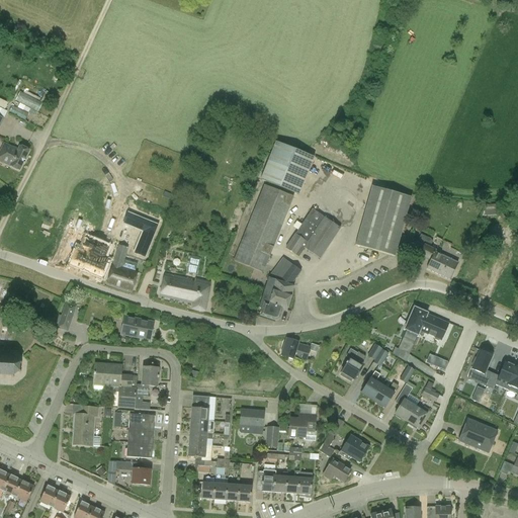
[(37,111),(44,101),(21,90),(15,100),(37,111)]
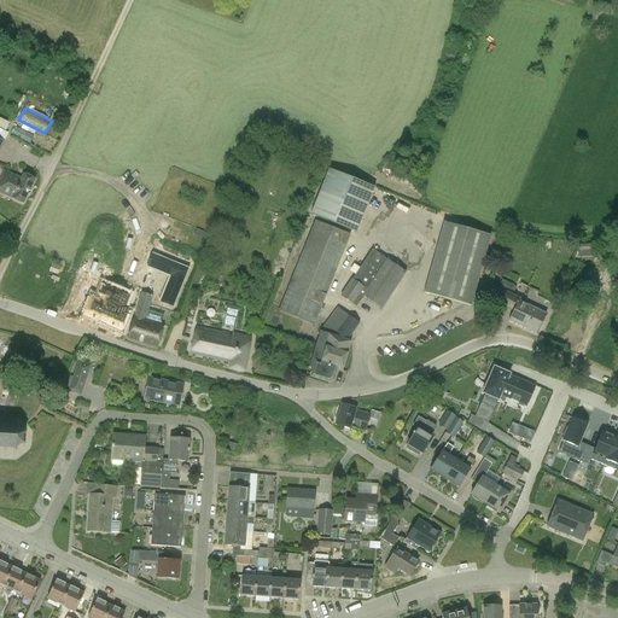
[(374,188),(328,170),(310,214),(356,232),(374,188)]
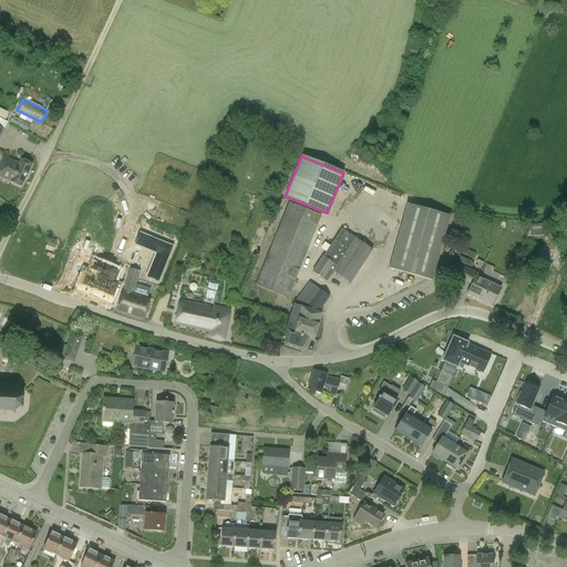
[(19,165),(4,158),(0,166),(0,175),(20,186),(31,165),(22,161),(19,165)]
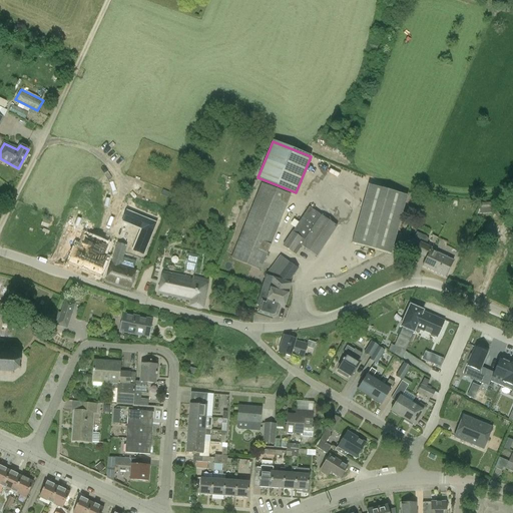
[(261,271),(291,195),(262,183),(231,259),(261,271)]
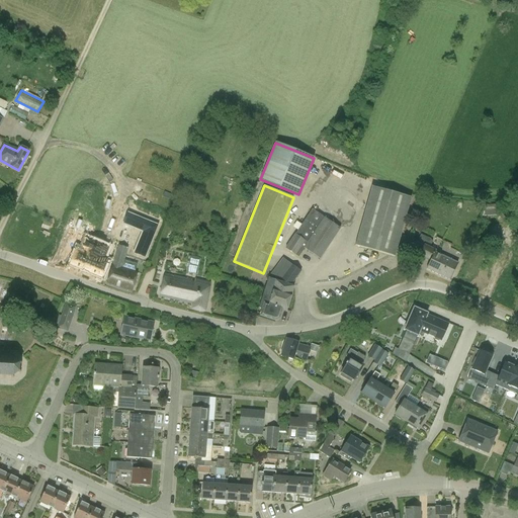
[(395,257),(412,197),(372,186),(355,245),(395,257)]
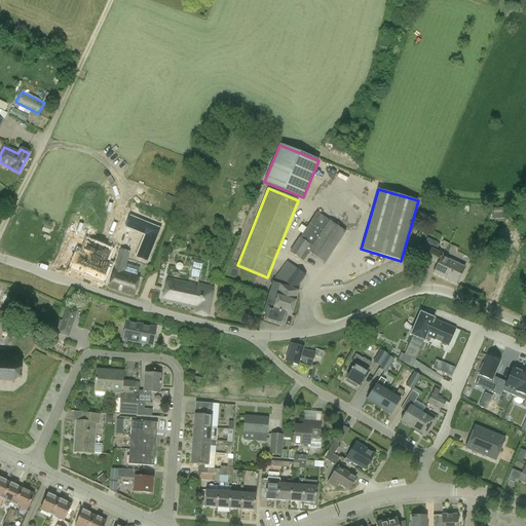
[(360,212),(364,208),(346,192),(343,195),(360,212)]
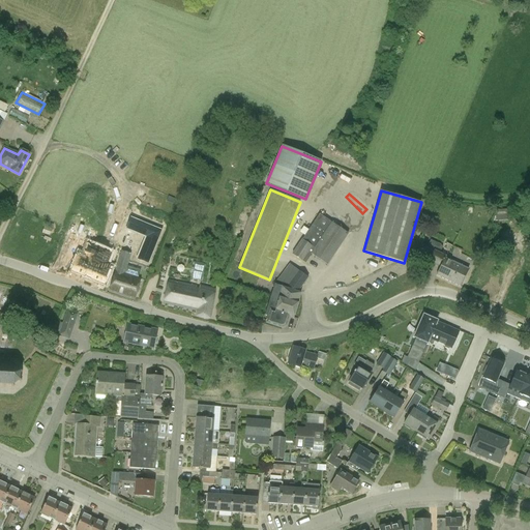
[(327,265),(348,234),(319,213),(292,254),(305,263),(312,255),(327,265)]
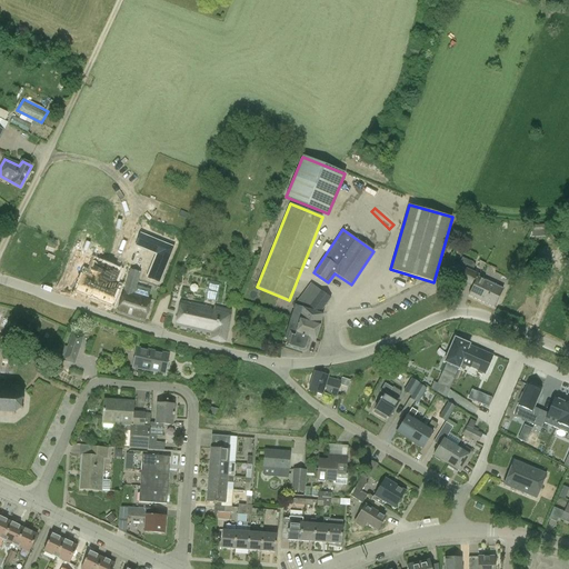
[(102,230),(90,265),(103,269),(116,235),(102,230)]
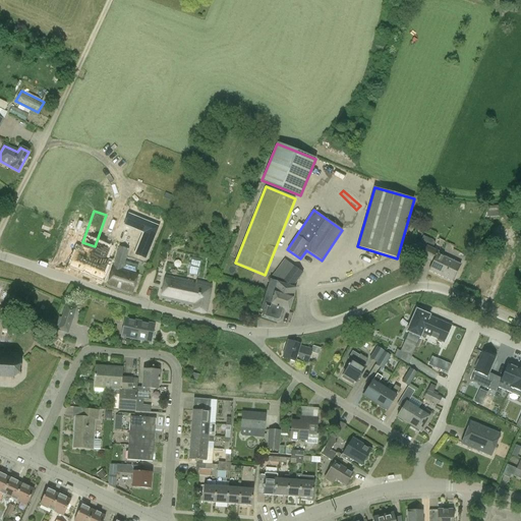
[(127,221),(123,230),(142,238),(134,258),(143,263),(156,232),(127,221)]
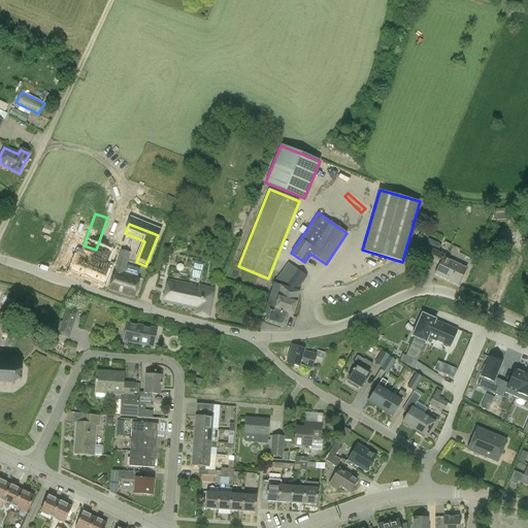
[(428,239),(426,244),(435,249),(437,243),(428,239)]
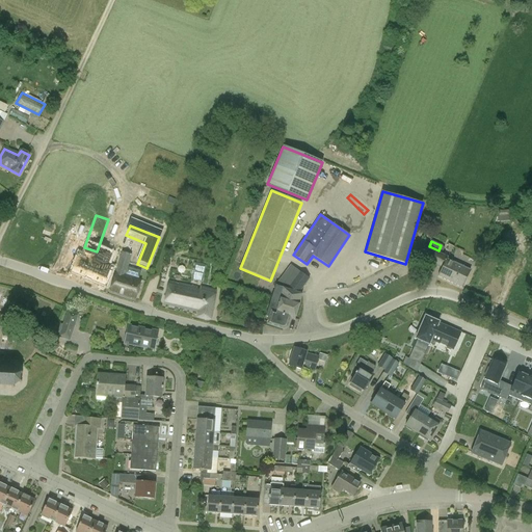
[(112,258),(90,249),(86,259),(83,258),(77,273),(106,285),(112,269),(109,268),(112,258)]
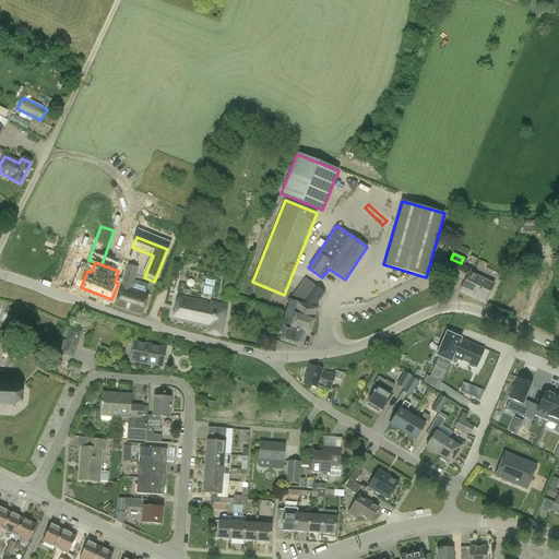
[(127,263),(116,309),(142,316),(151,285),(135,281),(139,266),(127,263)]
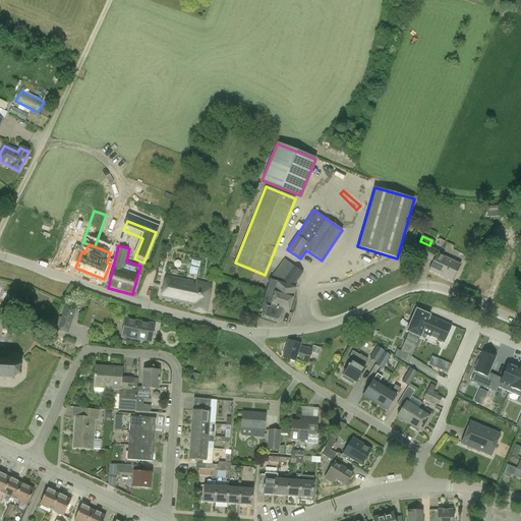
[(453,282),(460,265),(438,253),(439,252),(426,246),(421,256),(432,262),(428,271),(453,282)]
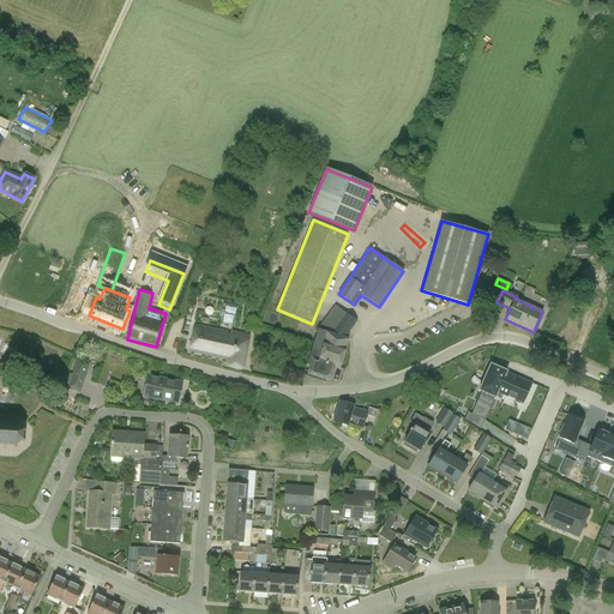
[(226,304),(224,311),(223,311),(222,311),(221,315),(223,315),(222,323),(222,324),(233,326),(238,306),(236,306),(226,304)]
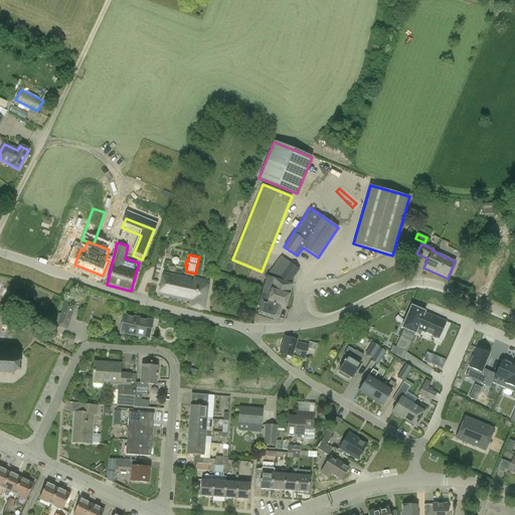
[(267,304),(281,308),(285,309),(293,286),(290,285),(300,270),(282,256),(263,282),(273,286),(270,294),(262,292),(259,301),(259,302),(263,303),(263,301),(267,303),(267,304)]
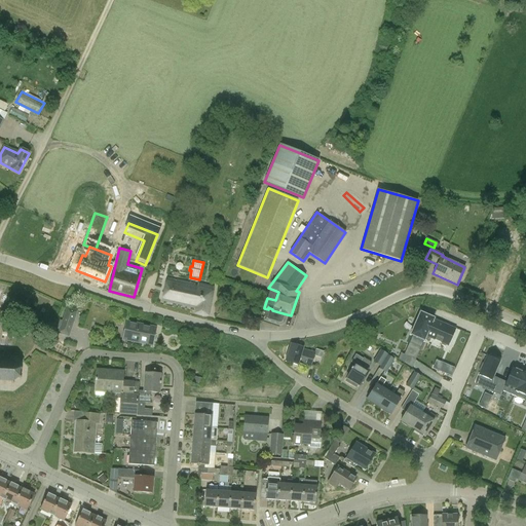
[(197,287),(194,286),(194,284),(166,277),(162,301),(196,308),(195,313),(208,316),(215,287),(198,284),(197,287)]
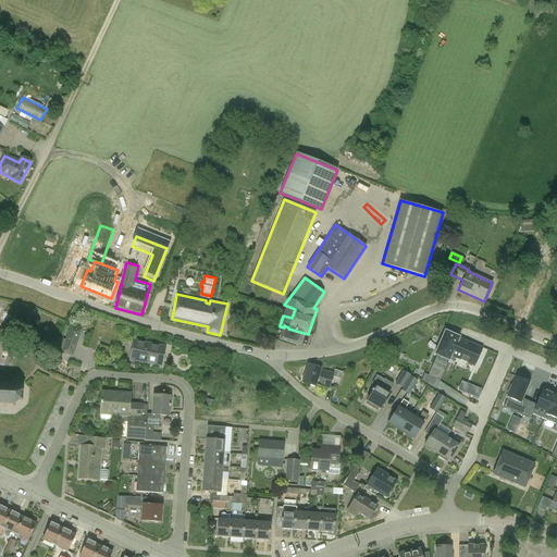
[(73,357),(83,330),(71,325),(61,354),(73,357)]
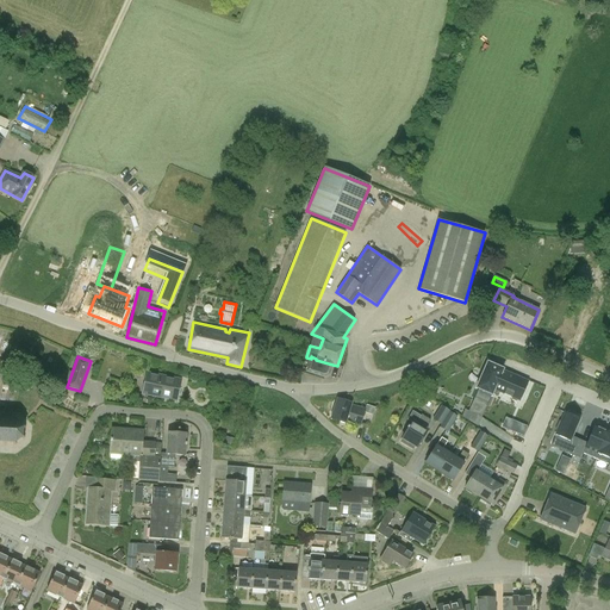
[(329,375),(332,365),(316,360),(316,359),(311,356),(311,359),(306,358),(305,365),(309,366),(306,372),(324,378),(329,375)]
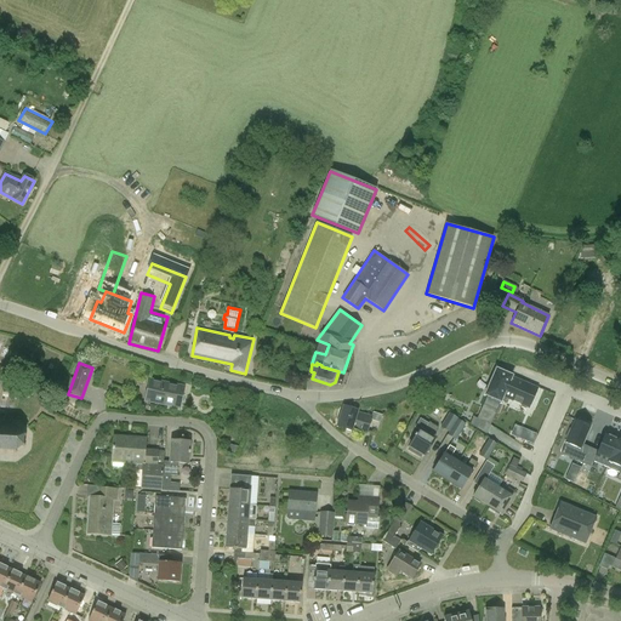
[(491,364),(479,389),(495,397),(499,389),(506,375),(507,371),(491,364)]
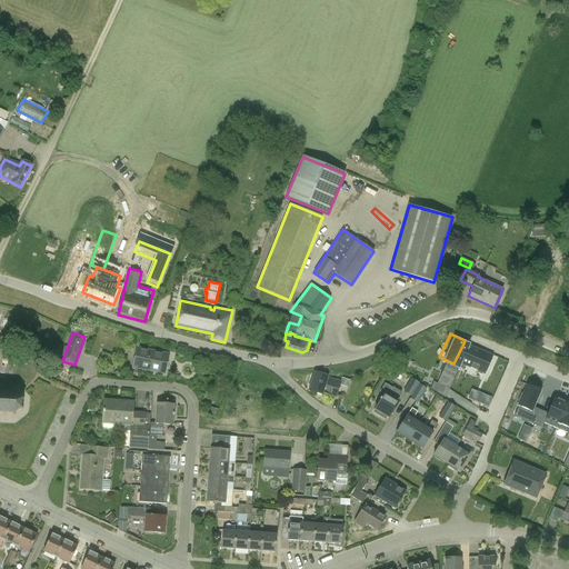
[(463,343),(457,357),(479,368),(487,353),(463,343)]
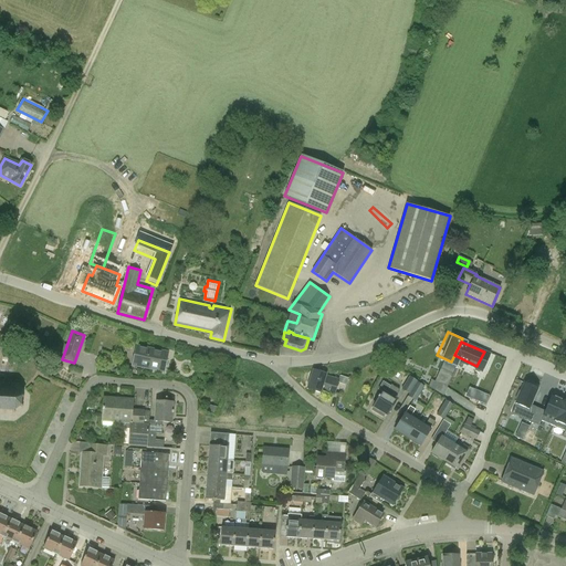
[(164,374),(168,353),(136,346),(132,366),(164,374)]
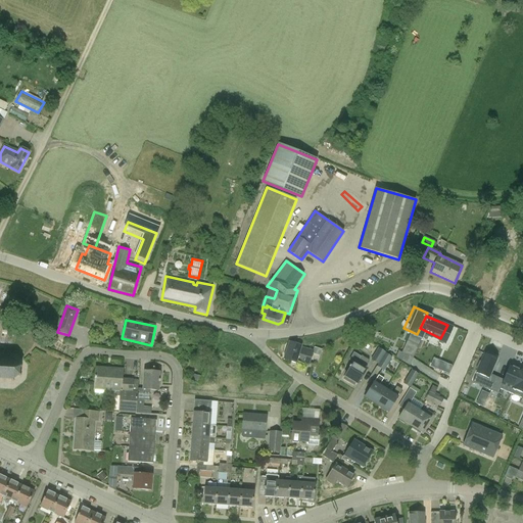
[(308,366),(313,351),(301,347),(301,346),(289,342),(283,360),(296,364),(296,363),(308,366)]
